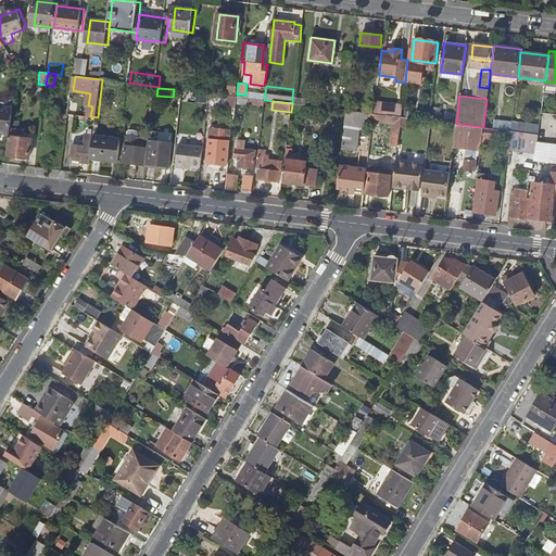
[(388,115),(401,116),(402,104),(376,101),(374,113),(388,115)]
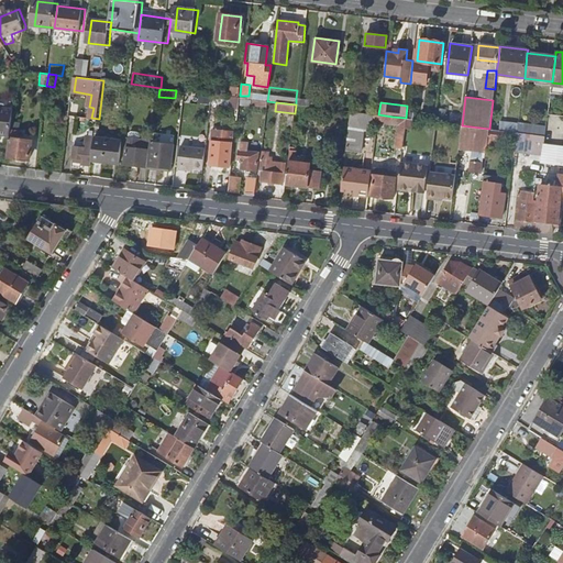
[(14,109),(0,107),(0,134),(11,135),(14,109)]
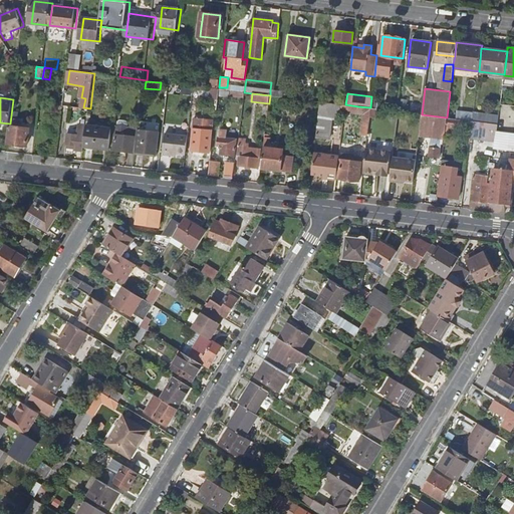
[(341,104),(320,101),(318,116),(331,118),(339,119),(340,111),(341,104)]
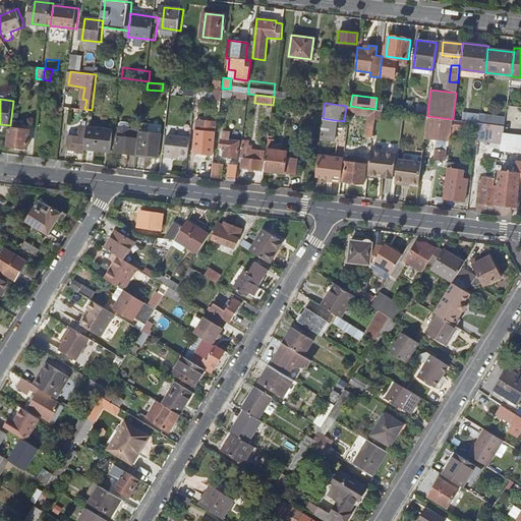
[(199,106),(198,117),(216,119),(218,108),(199,106)]
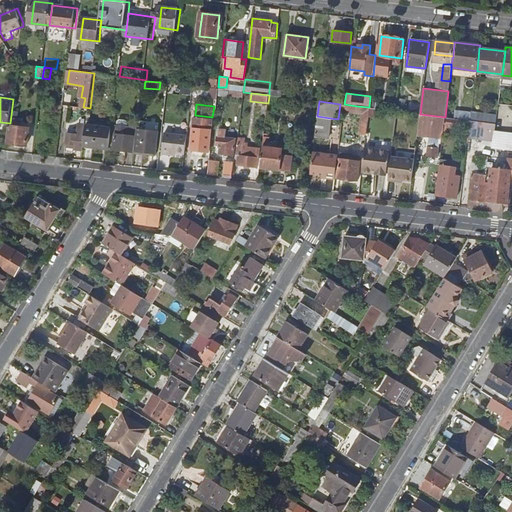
[(368,117),(370,107),(369,107),(357,106),(344,104),(343,111),(363,114),(361,135),(366,136),(368,117)]
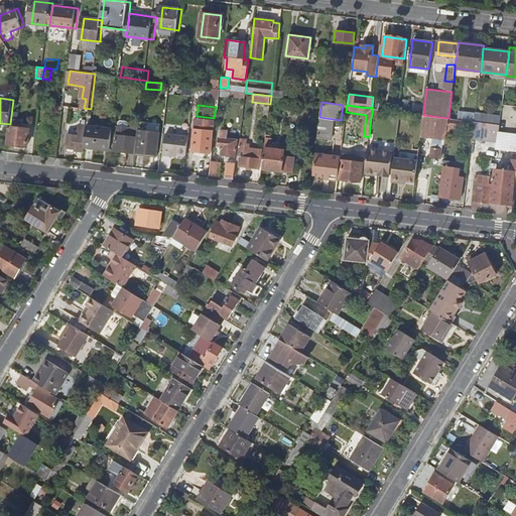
[(474,121),(492,123),(500,124),(501,116),(476,113),(474,121)]
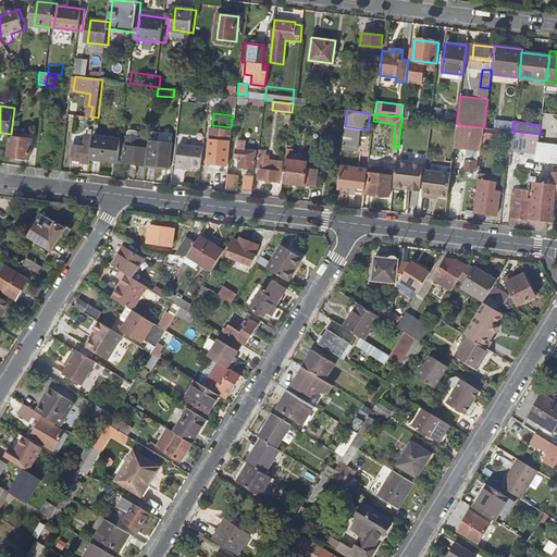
[(482,150),(483,137),(484,127),(457,124),(454,147),(482,150)]
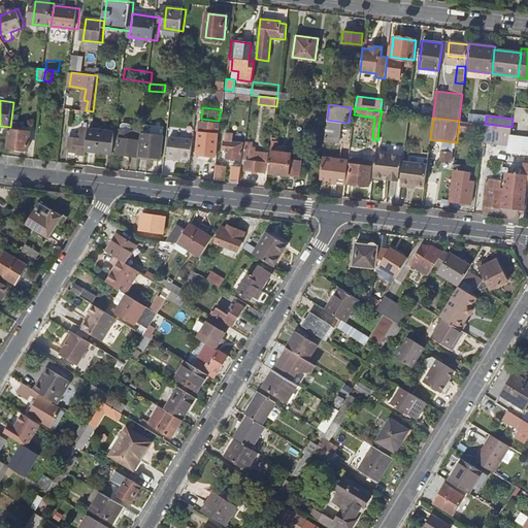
[(327,120),(325,141),(338,143),(340,122),(327,120)]
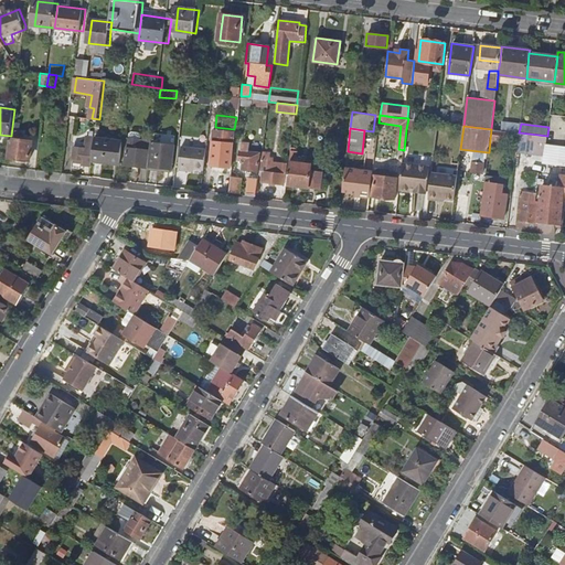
[(234,131),(214,129),(210,166),(231,168),(234,131)]
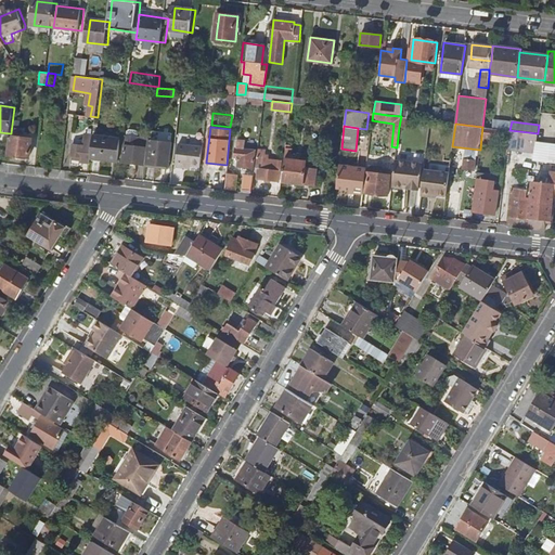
[(508,139),(510,130),(486,127),(482,127),(481,137),(508,139)]
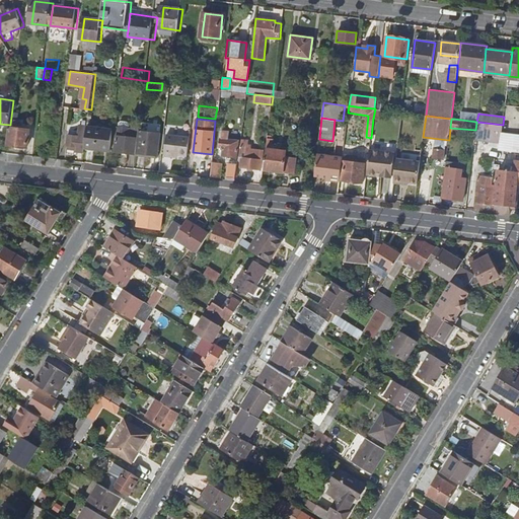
[(78,152),(85,153),(86,148),(89,127),(89,123),(82,122),(80,133),(70,132),(69,142),(79,143),(78,152)]
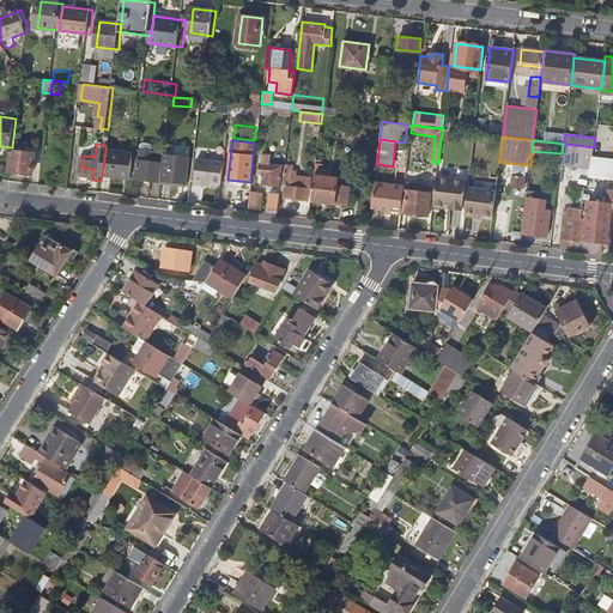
[(563,144),(562,153),(560,164),(572,165),(572,161),(582,162),(583,156),(584,146),(563,144)]
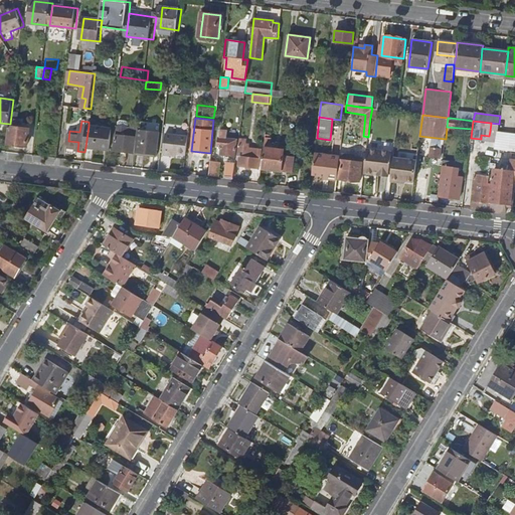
[(491,123),(490,131),(498,131),(499,124),(491,123)]
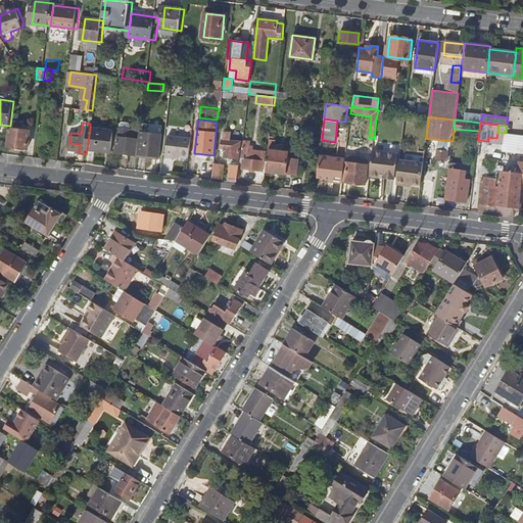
[(31,131),(10,128),(10,130),(8,145),(29,148),(31,131)]
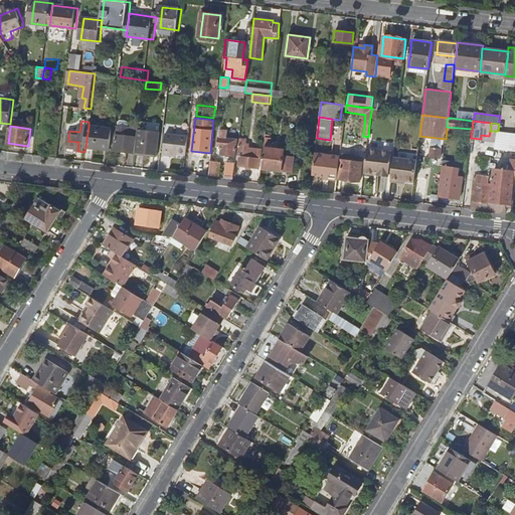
[(86,147),(105,150),(112,141),(113,130),(89,126),(86,147)]
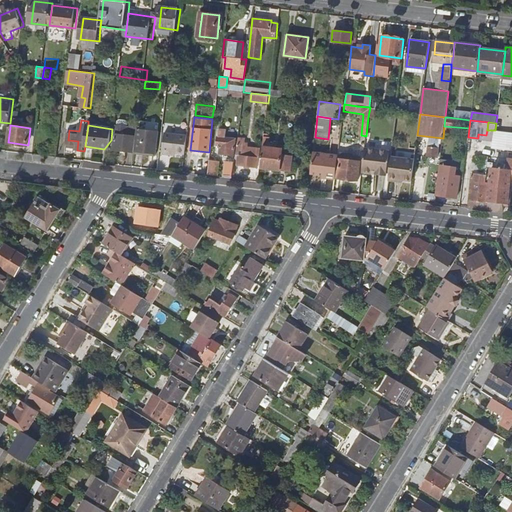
[(116,135),(113,149),(133,151),(135,136),(131,136),(131,135),(126,135),(127,126),(123,126),(117,125),(116,135)]
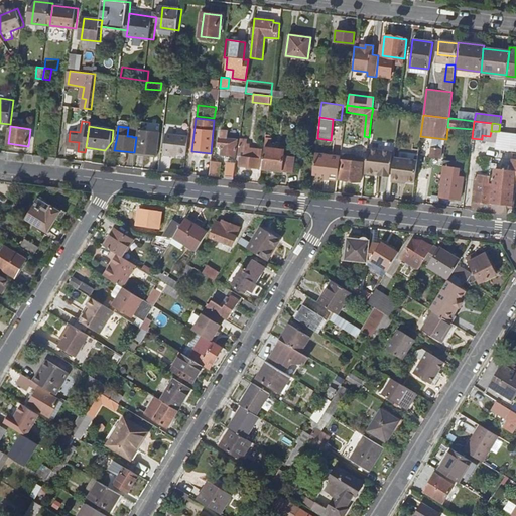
[(159,132),(138,130),(136,152),(156,154),(159,132)]
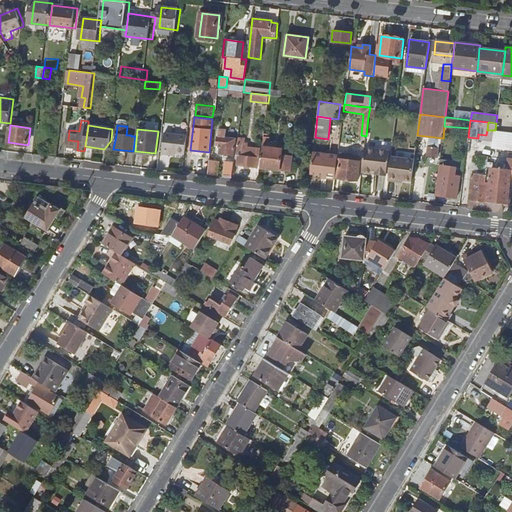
[(226,130),(218,129),(217,136),(215,146),(218,146),(217,153),(233,155),(235,138),(225,137),(226,130)]
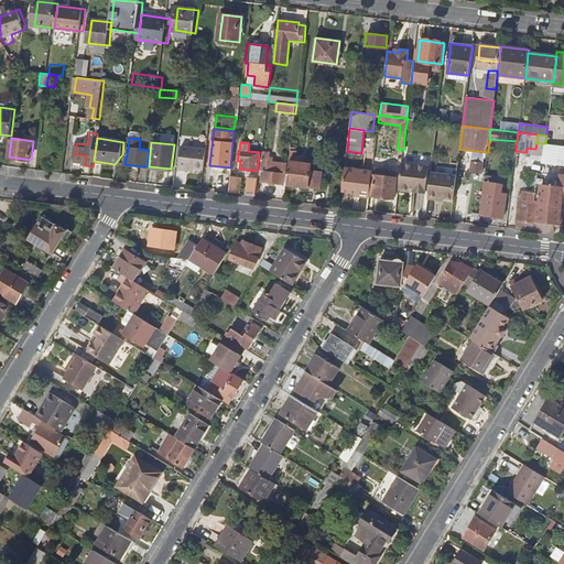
[(206,149),(181,147),(179,170),(187,171),(187,169),(203,170),(206,149)]
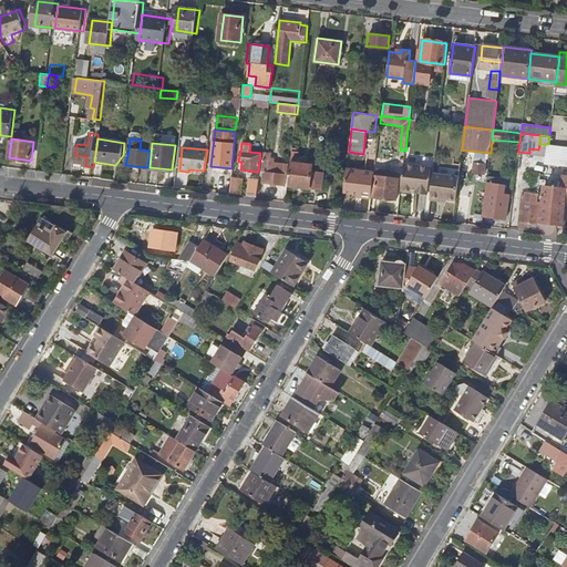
[(292,151),(290,162),(306,164),(306,160),(297,158),(298,152),(292,151)]
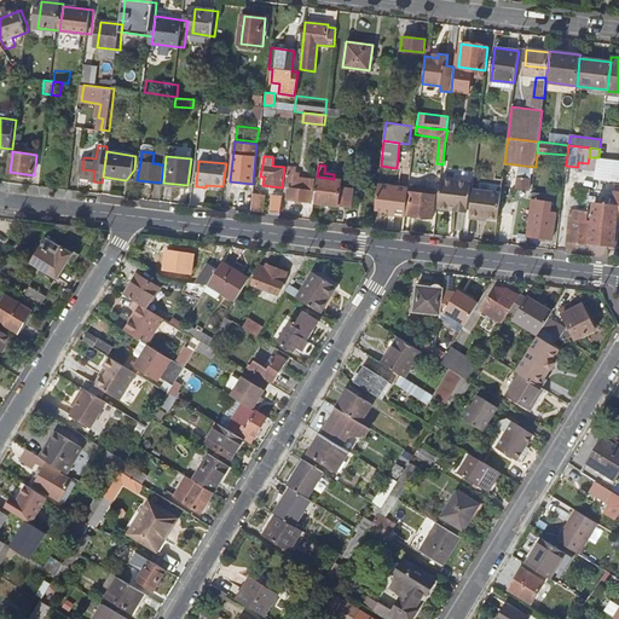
[(288,166),(284,198),(311,202),(314,180),(299,178),(299,173),(295,173),(295,167),(288,166)]
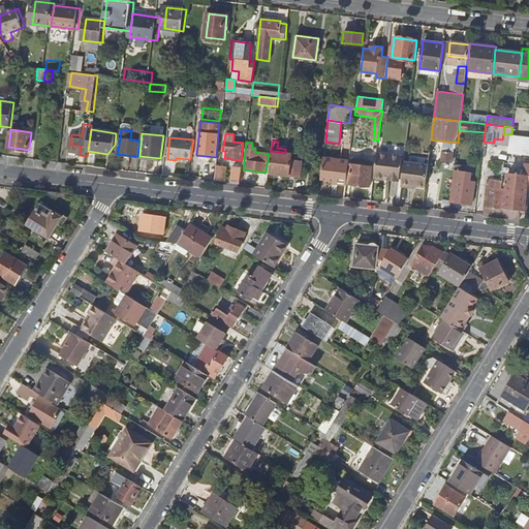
[(441,160),(453,161),(454,148),(443,147),(441,160)]
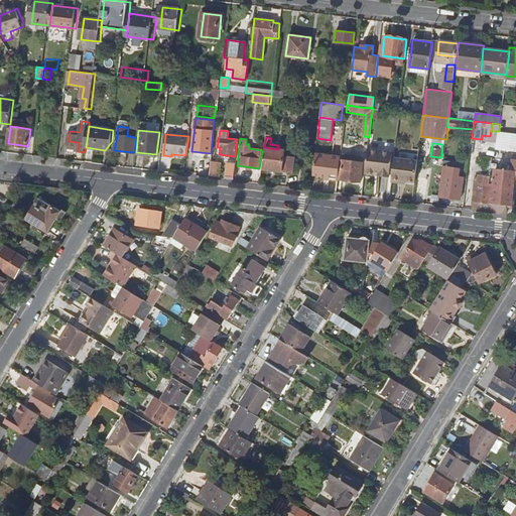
[(278,149),(264,147),(262,169),(281,171),(283,156),(284,150),(278,149)]
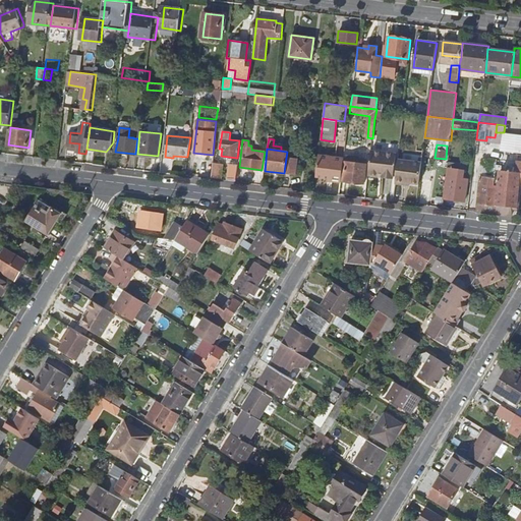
[(397,154),(371,151),(368,173),(394,176),(397,154)]
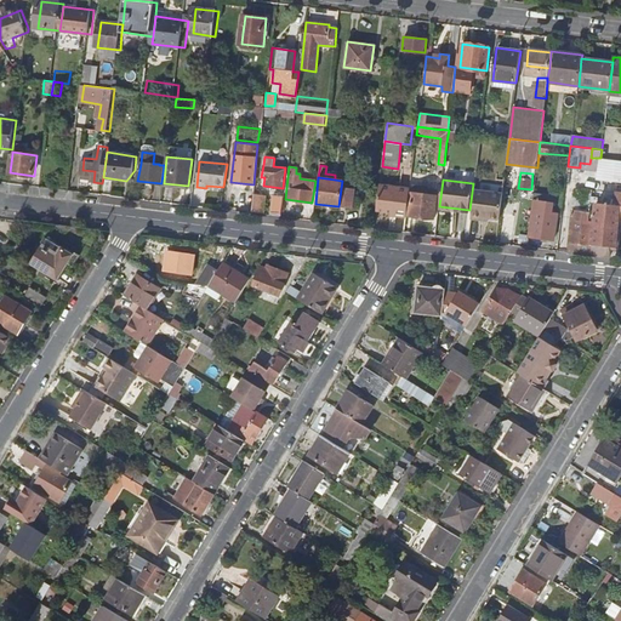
[(406,217),(410,188),(380,184),(377,200),(376,210),(397,212),(396,216),(406,217)]
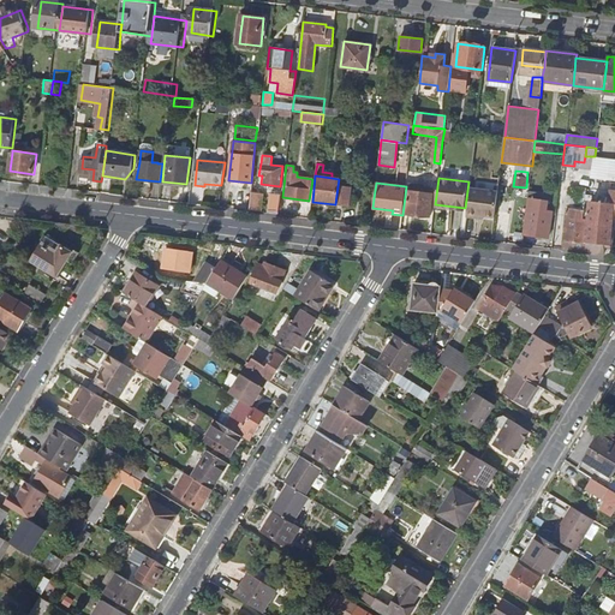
[(408,190),(405,214),(430,216),(431,206),(431,204),(433,195),(431,193),(423,192),(424,186),(410,184),(408,190)]
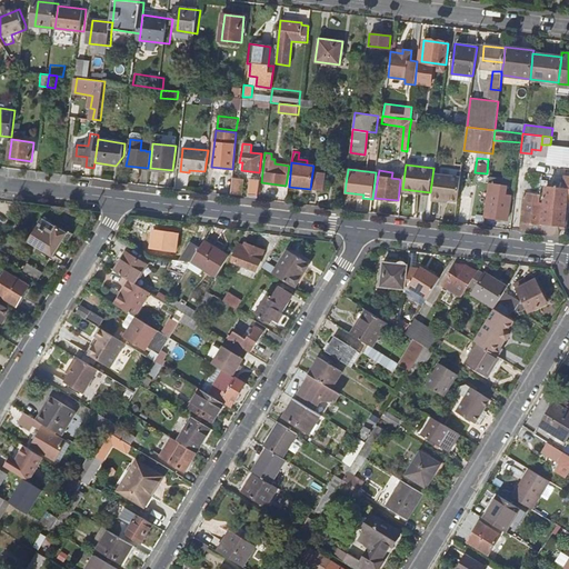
[(325,173),(312,172),(310,189),(322,190),(325,173)]
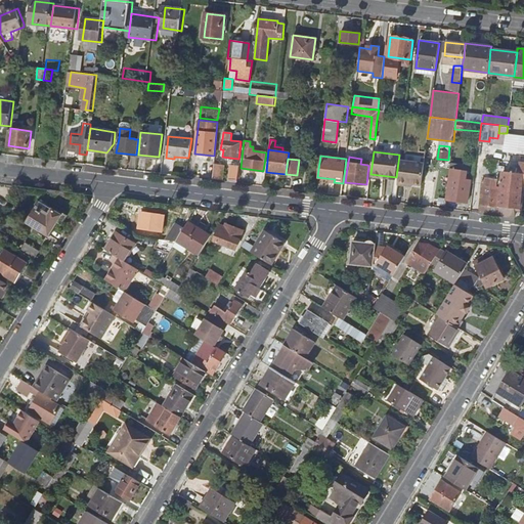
[(424,164),(400,161),(398,177),(397,184),(406,185),(406,183),(422,185),(424,164)]
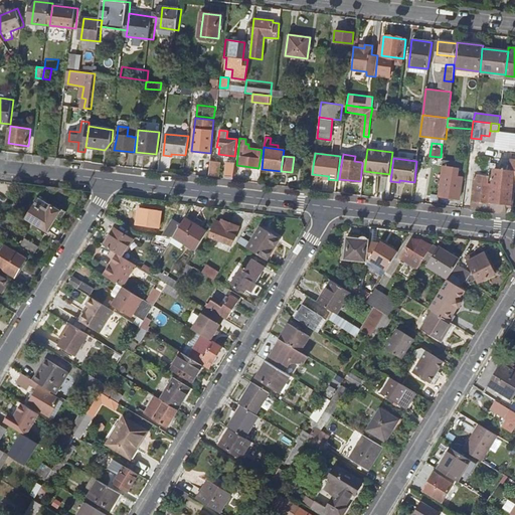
[(211,160),(210,174),(220,175),(222,161),(211,160)]
